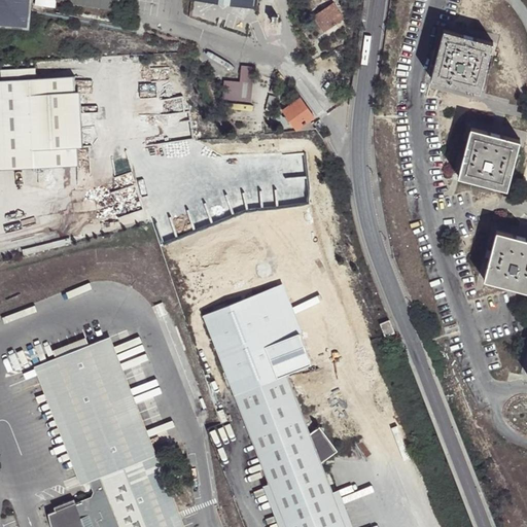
[(0,0),(0,24),(29,27),(31,0),(0,0)]
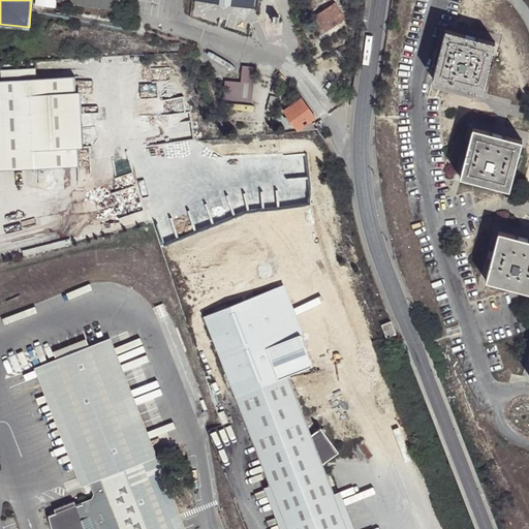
[(197,0),(254,9),(255,0),(197,0)]
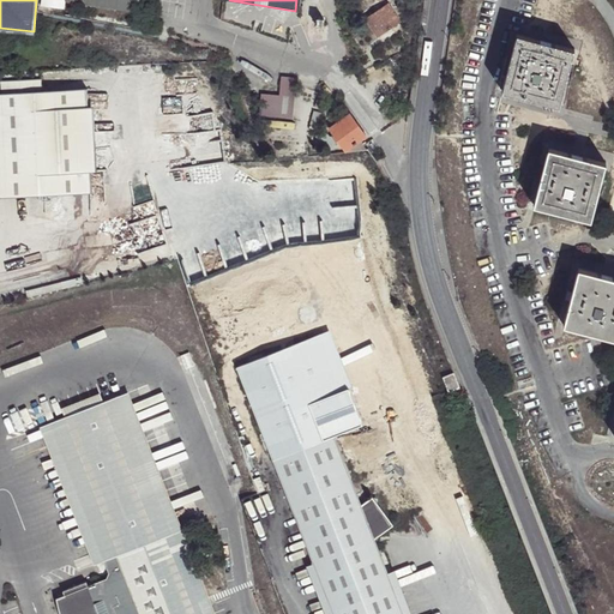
[(387,4),(367,17),(378,32),(398,19),(387,4)]
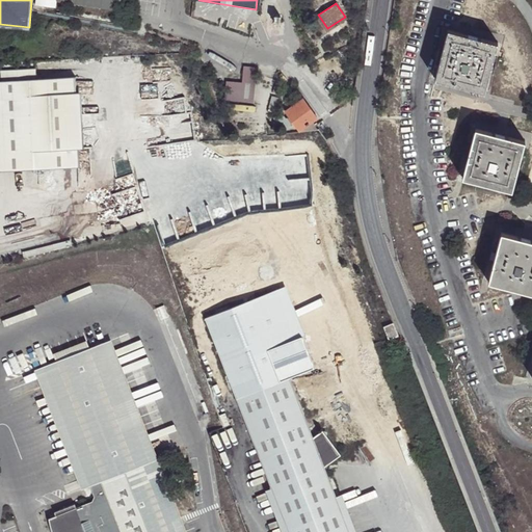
[(498,45),(448,32),(435,81),(484,94),(498,45)]
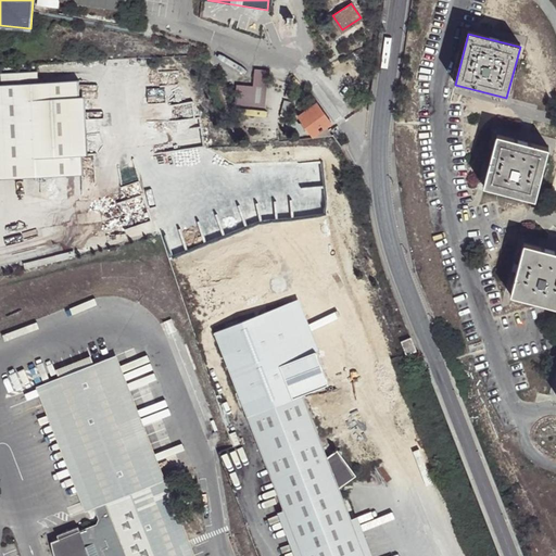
[(253,86),(235,85),(236,104),(264,108),(267,70),(254,70),(253,86)]
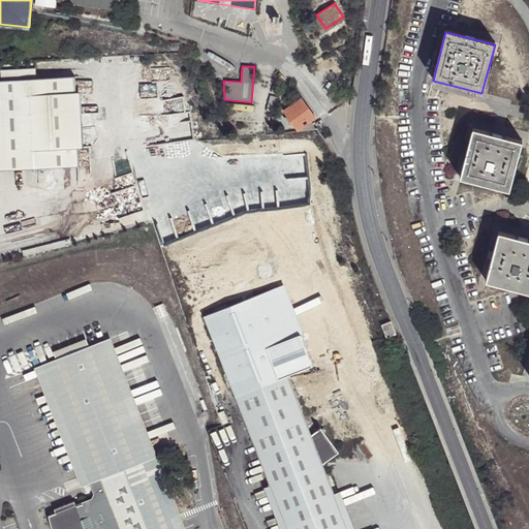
[(0,167),(79,166),(79,148),(84,148),(83,92),(76,92),(76,76),(0,79),(0,167)]
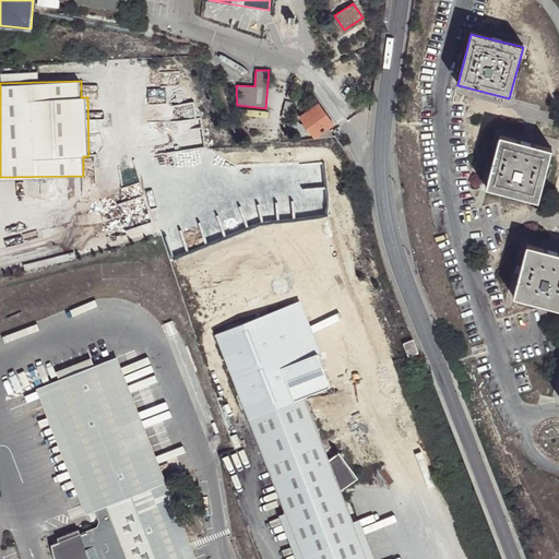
[(326,128),(333,123),(318,103),(299,117),(305,123),(301,125),(306,130),(308,129),(316,140),(332,137),(326,128)]
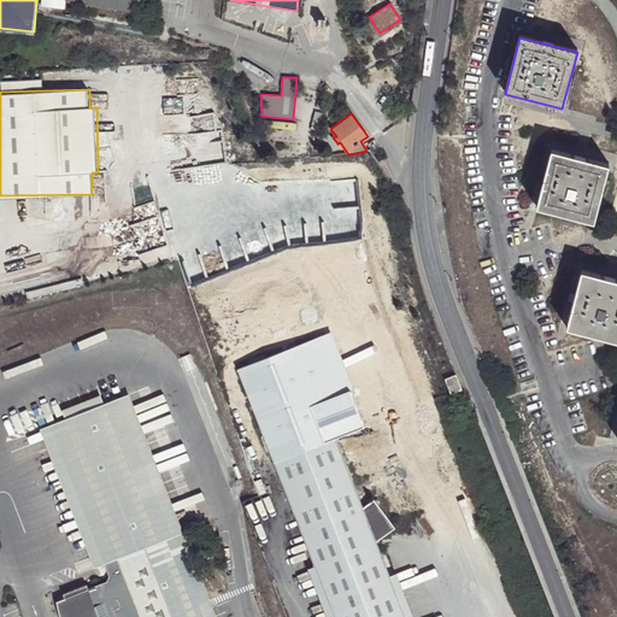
[(609,166),(551,152),(536,209),(594,223),(609,166)]
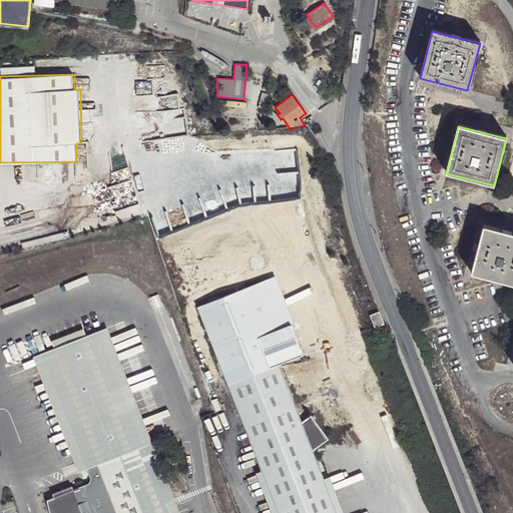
[(512,232),(483,225),(471,273),(512,284),(512,232)]
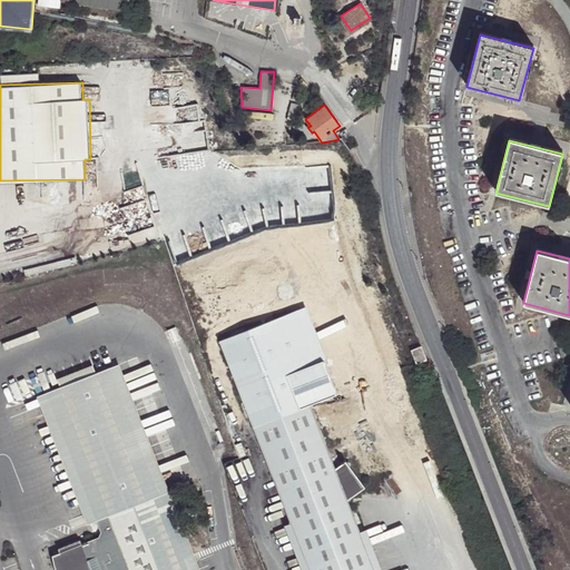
[(175,327),(167,330),(169,338),(177,335),(175,327)]
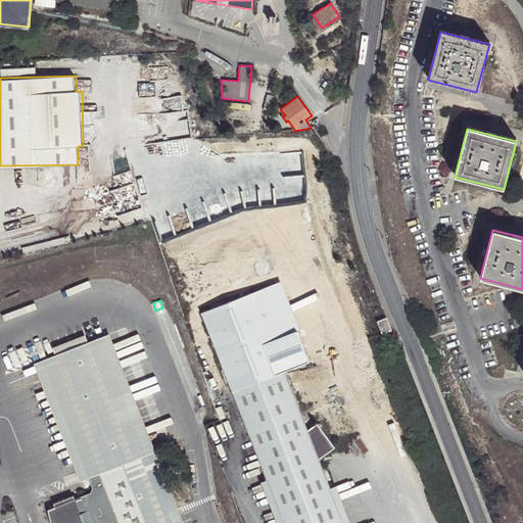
[(390,331),(386,319),(377,322),(382,334),(390,331)]
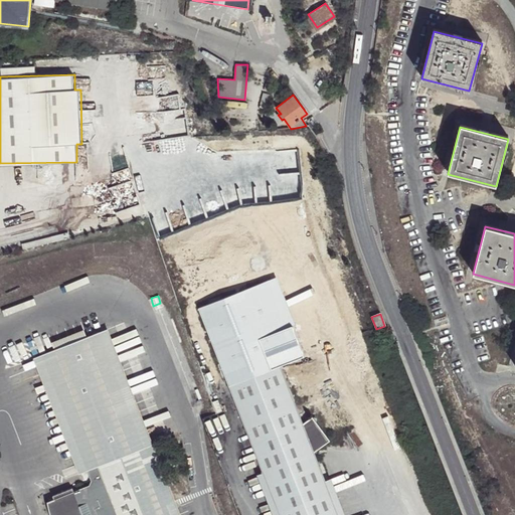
[(99,331),(142,440),(149,438),(107,328),(99,331)]
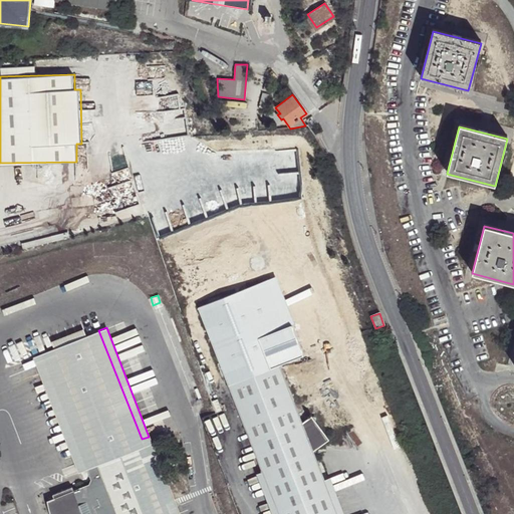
[(41,352),(83,462),(142,439),(98,330),(41,352)]
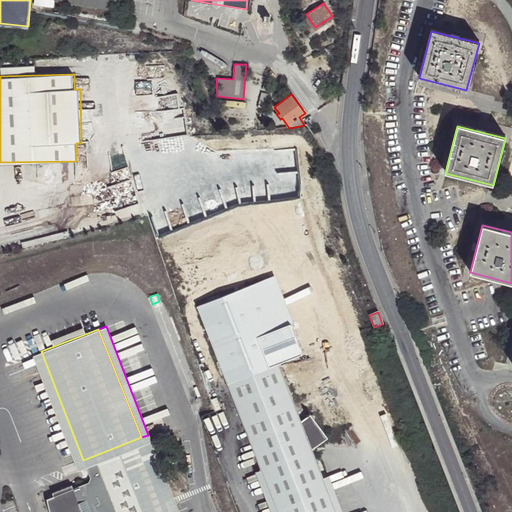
[(226,381),(234,401),(285,381),(277,361),(226,381)]
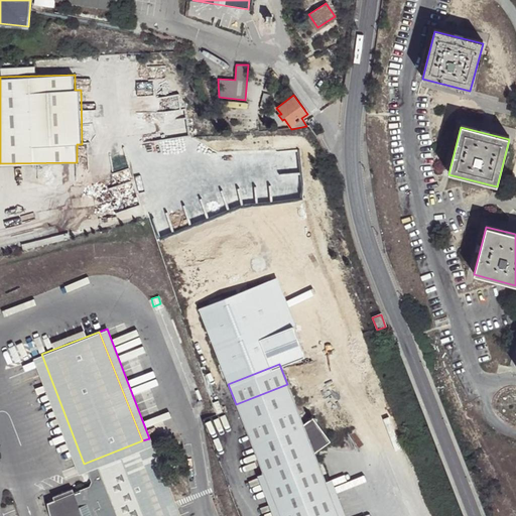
[(287,384),(236,404),(279,515),(339,515),(313,449),(329,437),(310,414),(301,420),(287,384)]
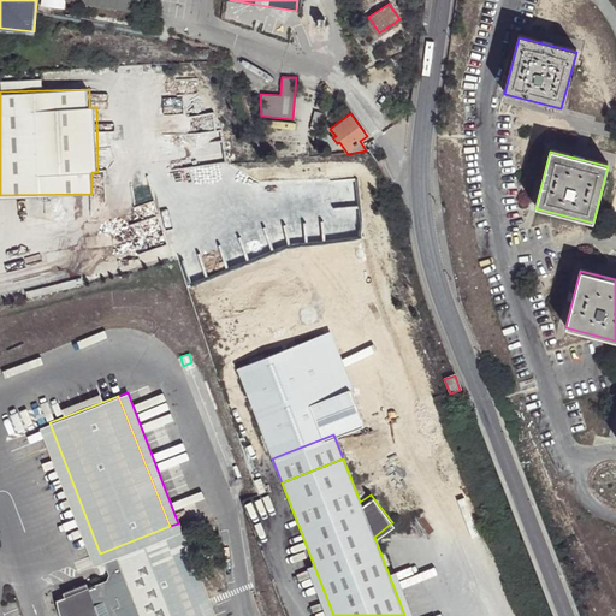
[(170,526),(100,554),(110,576),(124,614),(124,615),(203,615),(199,600),(207,597),(181,529),(172,533),(170,526)]
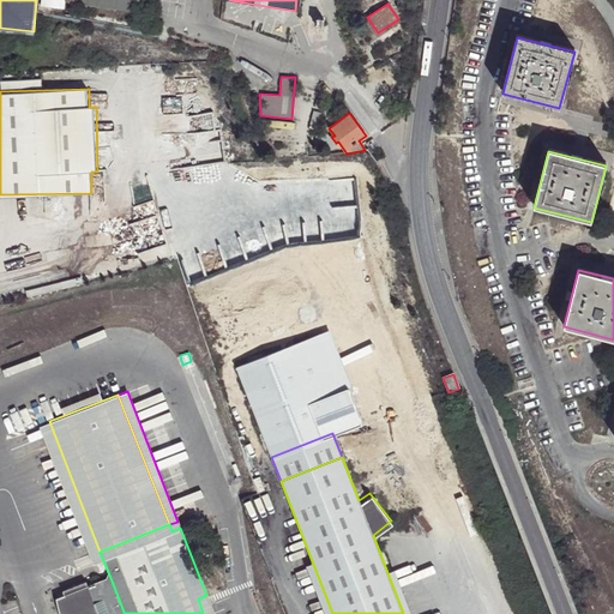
[(118,613),(124,612),(109,575),(88,583),(85,579),(62,589),(64,593),(55,596),(56,600),(59,613),(118,613)]
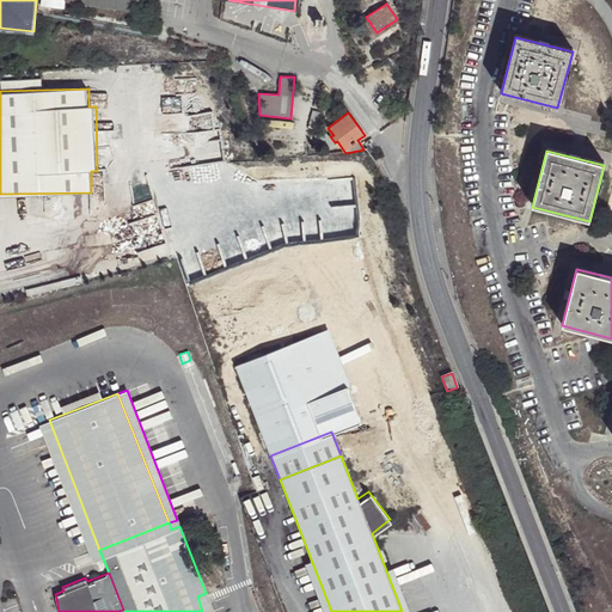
[(213,611),(206,593),(197,597),(202,611),(213,611)]
